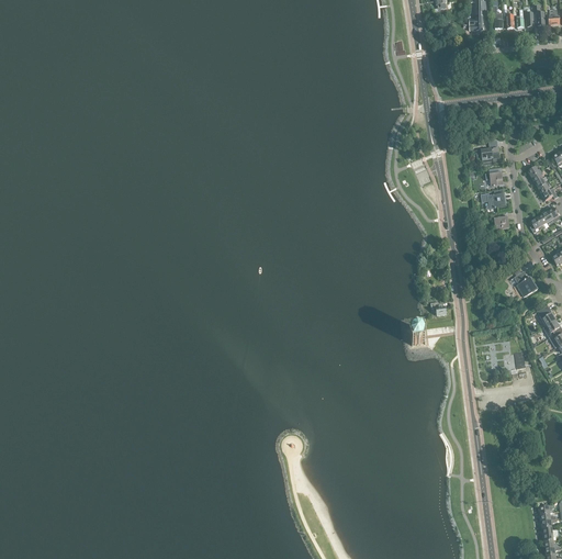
[(475,18),(470,18),(470,29),(483,29),(482,8),(486,8),(486,0),(475,0),(475,18)]
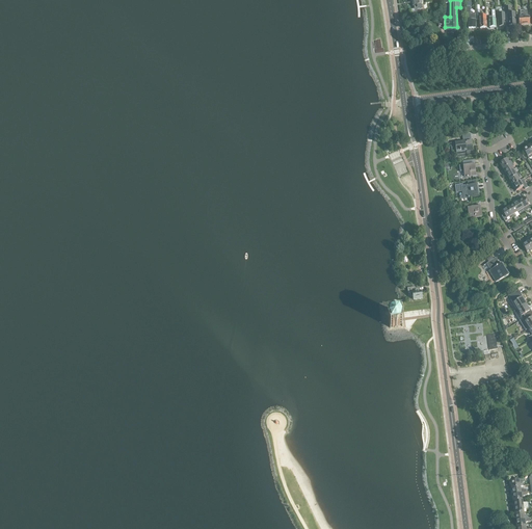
[(476,12),(479,12),(480,25),(486,25),(485,17),(486,17),(485,9),(479,9),(479,3),(475,3),(475,7),(476,7),(476,12)]
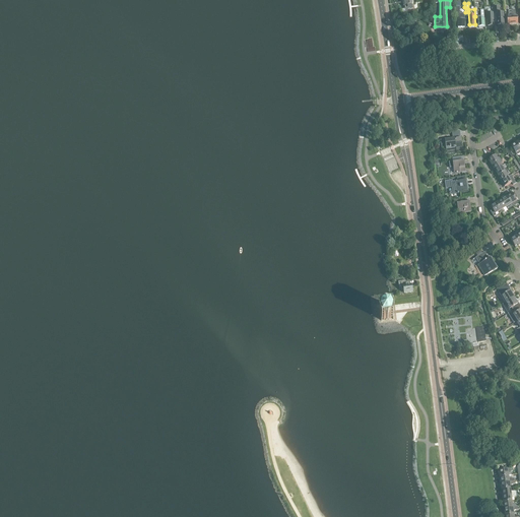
[(464,25),(464,17),(465,17),(465,14),(463,14),(463,11),(459,11),(460,4),(455,4),(455,20),(458,20),(458,24),(464,25)]
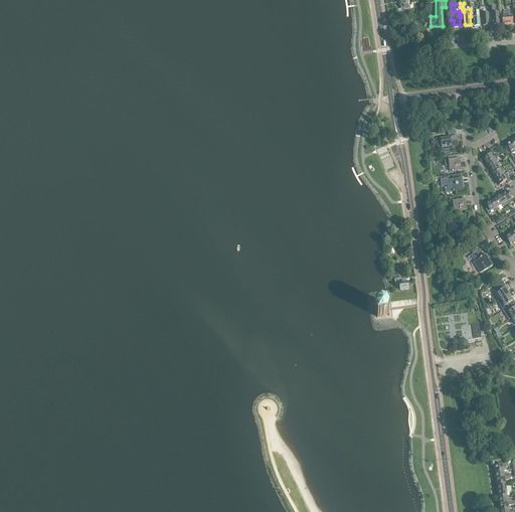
[(489,4),(489,7),(489,10),(489,11),(492,11),(493,23),(499,22),(498,10),(496,10),(495,4),(489,4)]
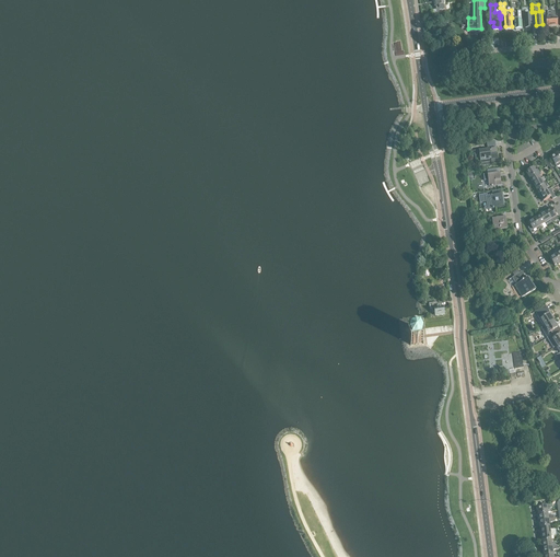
[(479,148),(480,163),(499,161),(497,146),(479,148)]
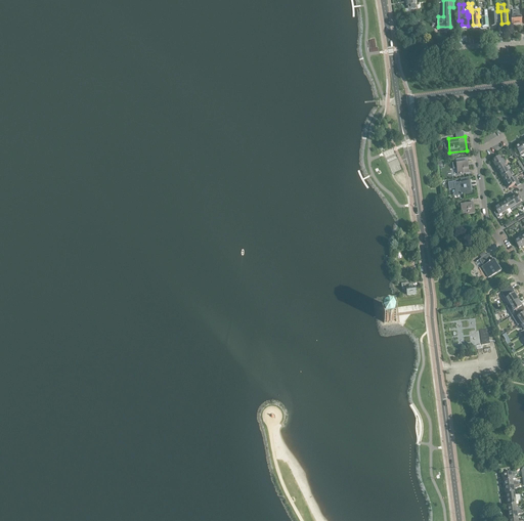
[(523,150),(523,146),(521,141),(515,144),(520,152),(522,150),(523,152),(523,150)]
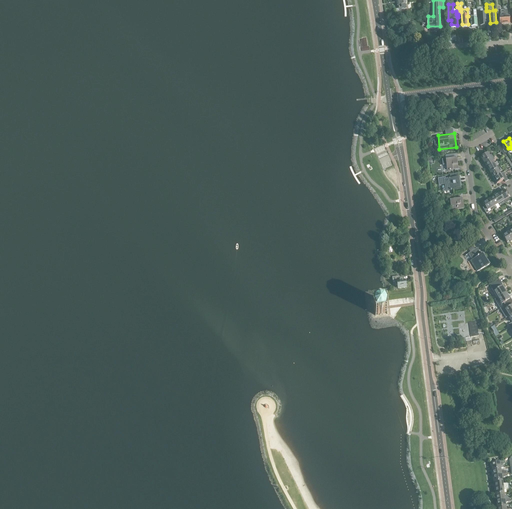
[(490,153),(488,150),(481,154),(484,160),(493,154),(491,152),(490,153)]
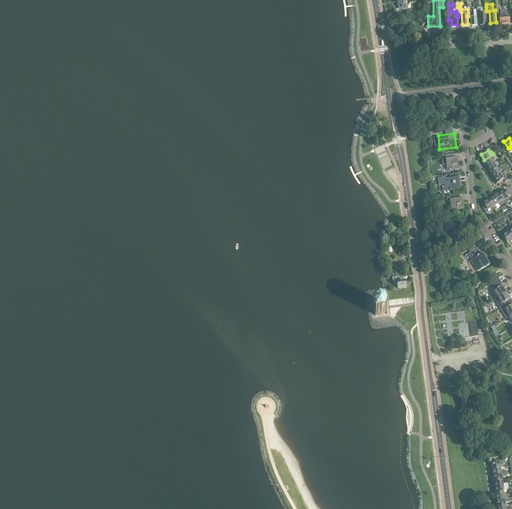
[(487,165),(495,161),(493,158),(494,157),(493,154),(484,160),(487,165)]
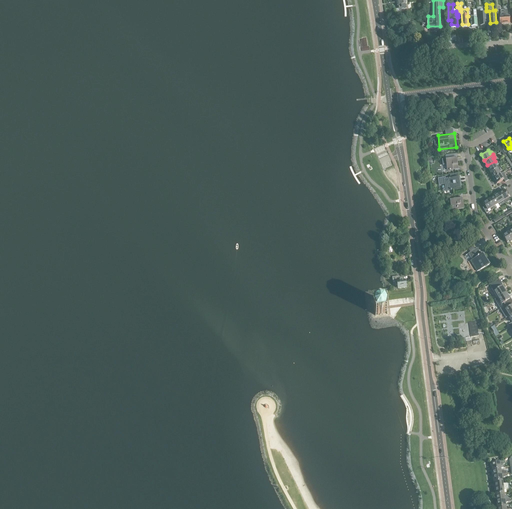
[(458,165),(457,155),(442,157),(443,162),(446,162),(447,168),(455,167),(455,165),(458,165)]
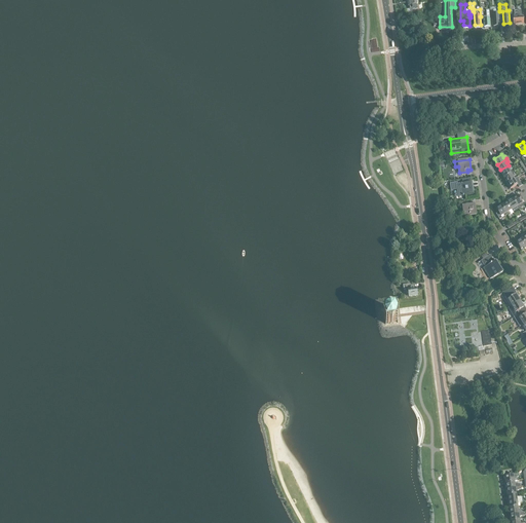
[(511,163),(509,165),(500,170),(503,175),(513,170),(512,167),(512,166),(511,163)]
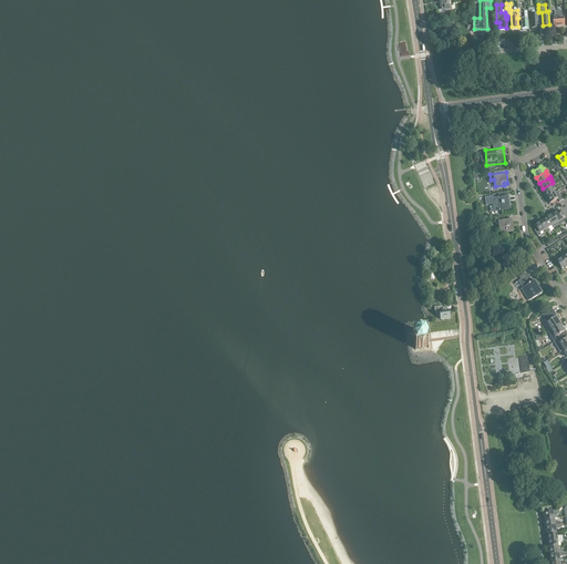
[(546,195),(555,190),(553,186),(555,185),(553,183),(543,188),(546,195)]
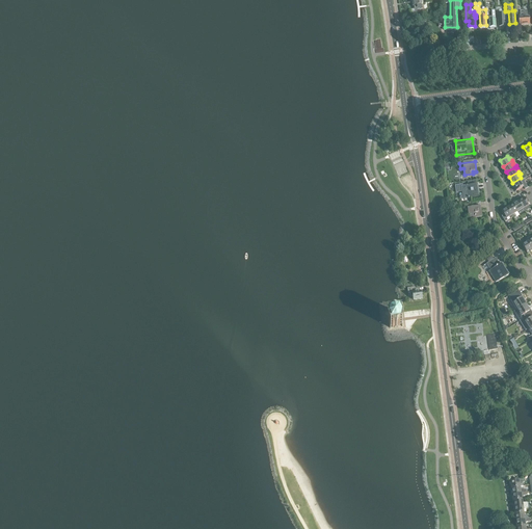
[(516,188),(524,184),(525,186),(528,185),(525,180),(525,181),(523,177),(521,178),(512,183),(516,188)]
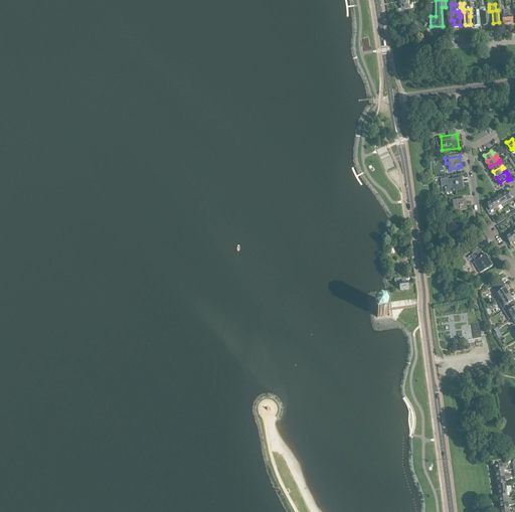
[(464,187),(463,176),(463,175),(448,177),(448,176),(442,177),(443,183),(449,182),(450,189),(464,187)]
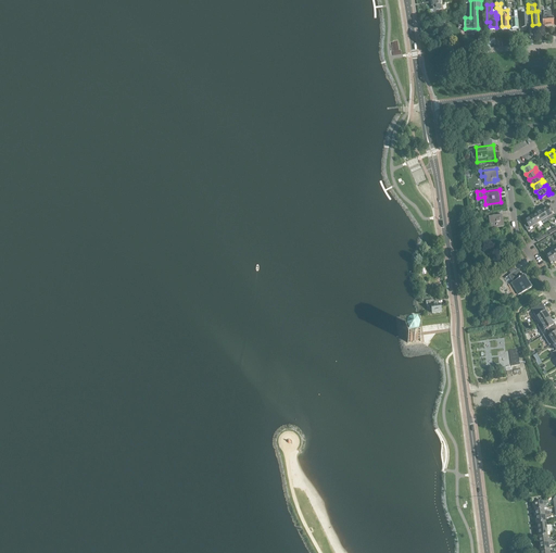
[(554,214),(553,212),(547,203),(542,208),(548,218),(552,216),(552,215),(554,214)]
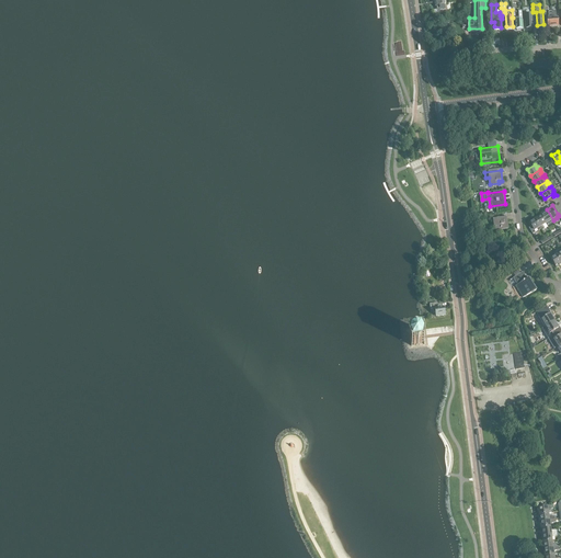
[(541,213),(546,220),(549,219),(550,220),(552,219),(553,220),(547,209),(541,213)]
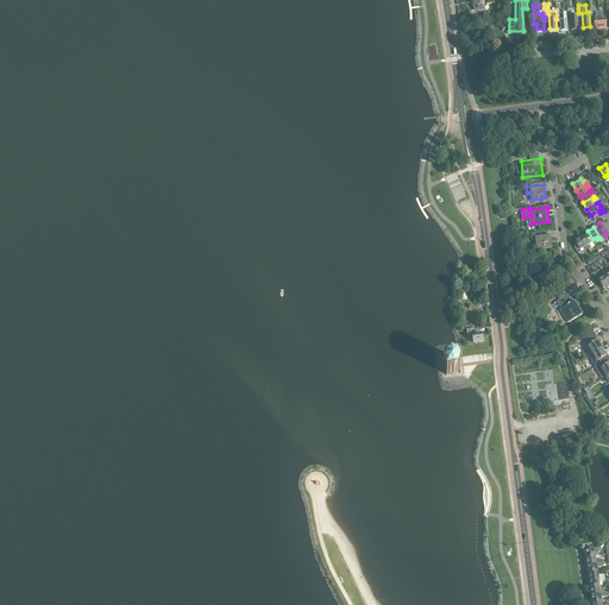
[(595,243),(592,239),(588,231),(581,234),(586,244),(588,245),(590,244),(591,245),(595,243)]
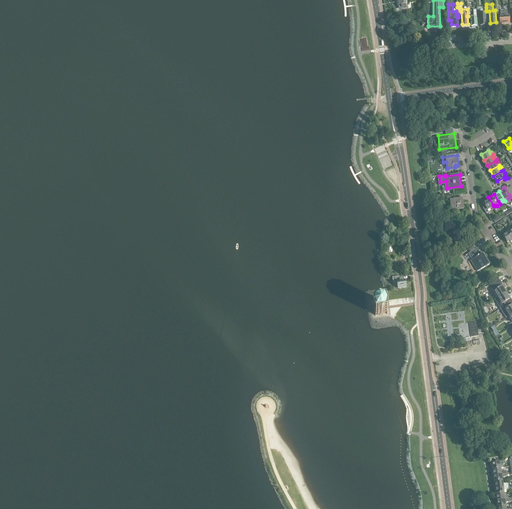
[(462,195),(450,197),(451,207),(464,205),(462,195)]
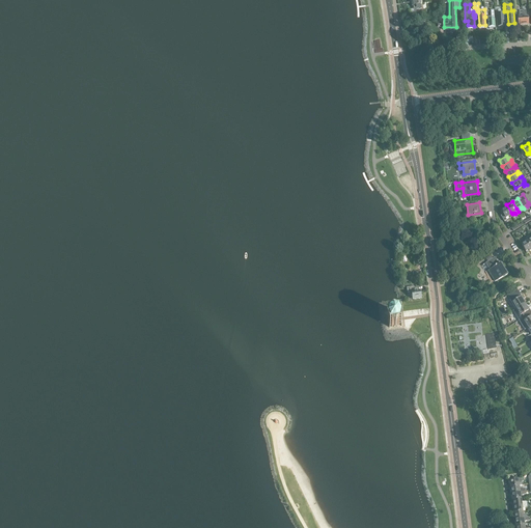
[(512,214),(511,213),(506,204),(501,207),(503,212),(501,213),(504,219),(507,217),(506,216),(508,214),(509,216),(512,214)]
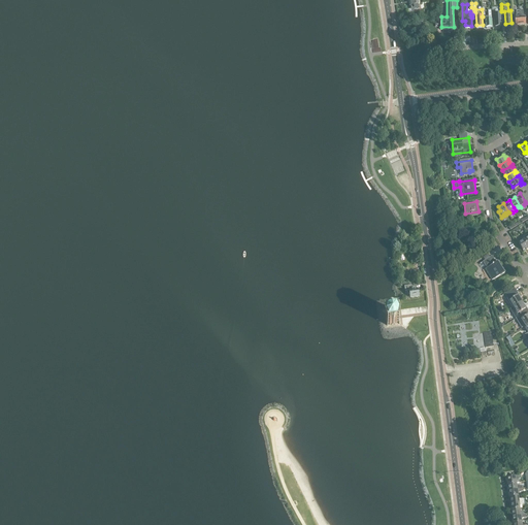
[(527,243),(523,235),(517,238),(523,248),(525,247),(526,248),(527,245),(527,243)]
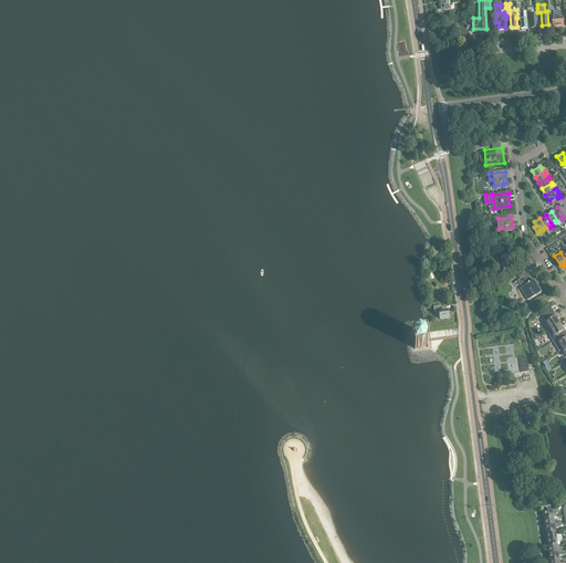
[(520,285),(523,290),(524,290),(528,296),(542,289),(534,277),(531,279),(526,272),(517,278),(522,284),(520,285)]
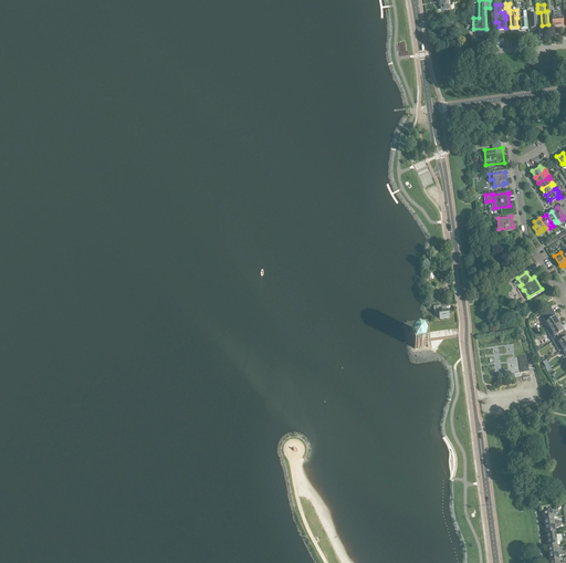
[(441,302),(433,303),(435,308),(437,309),(437,312),(438,312),(439,312),(440,316),(450,315),(449,314),(450,312),(449,311),(448,308),(444,308),(444,306),(442,306),(441,302)]
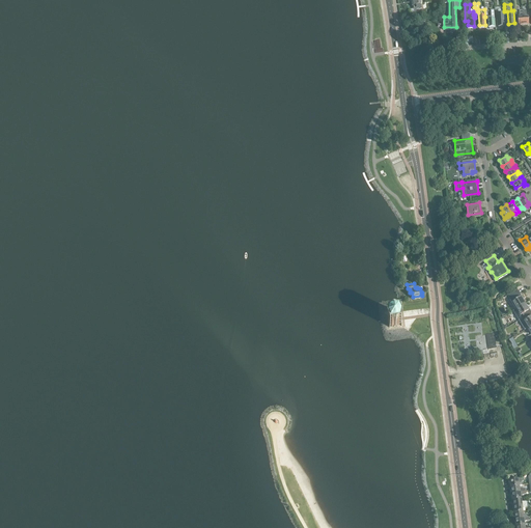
[(518,286),(507,293),(511,300),(515,306),(525,301),(522,296),(523,296),(518,286)]
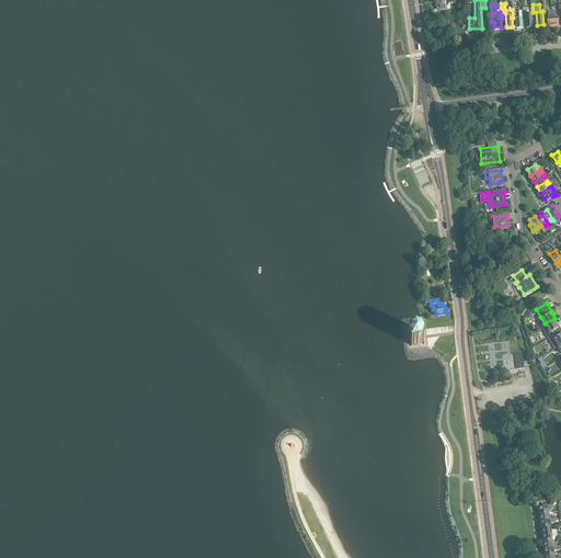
[(548,336),(551,333),(560,327),(560,326),(559,322),(558,323),(554,318),(545,323),(541,326),(548,336)]
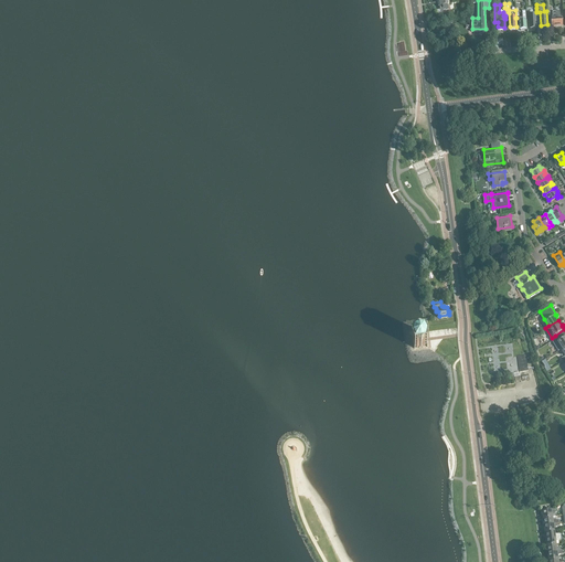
[(420,346),(424,345),(427,342),(428,337),(425,330),(418,329),(413,332),(412,339),(414,345),(420,346)]
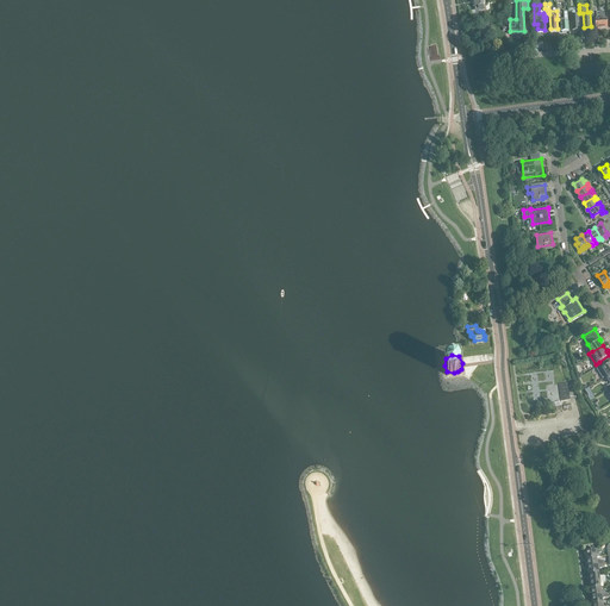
[(609,355),(599,362),(602,366),(601,366),(605,374),(609,370),(609,355)]
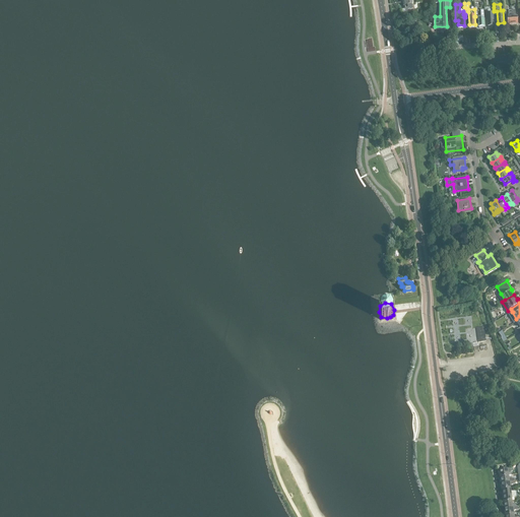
[(483,324),(482,324),(478,310),(478,309),(449,313),(449,314),(450,327),(450,330),(452,342),(453,342),(477,339),(486,338),(483,324)]
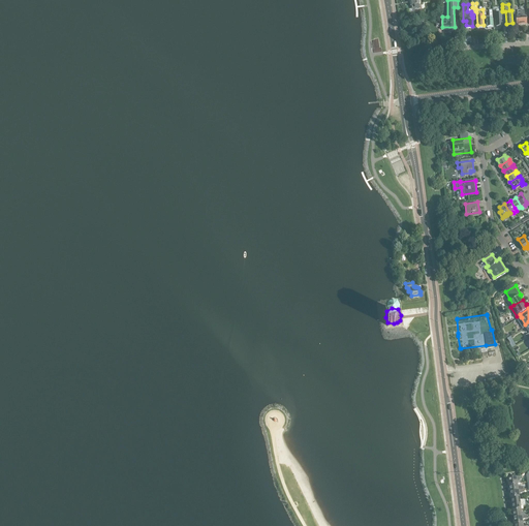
[(510,334),(507,336),(511,345),(516,343),(510,334)]
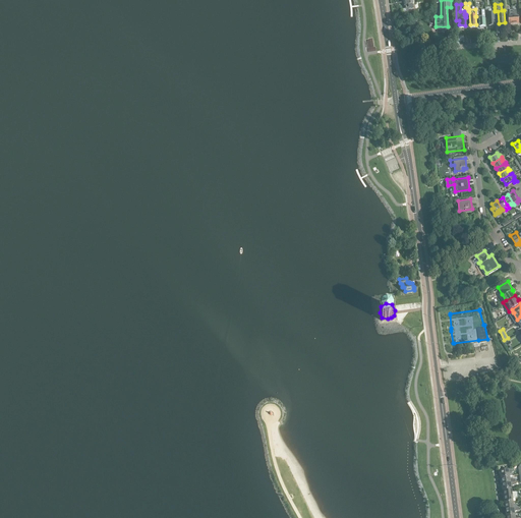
[(509,467),(500,468),(501,474),(510,473),(512,473),(512,469),(514,469),(514,466),(509,467)]
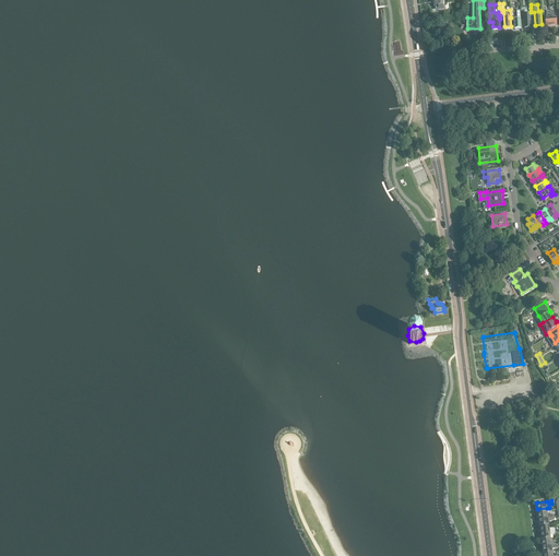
[(552,515),(538,517),(539,523),(549,522),(548,519),(554,517),(552,515)]
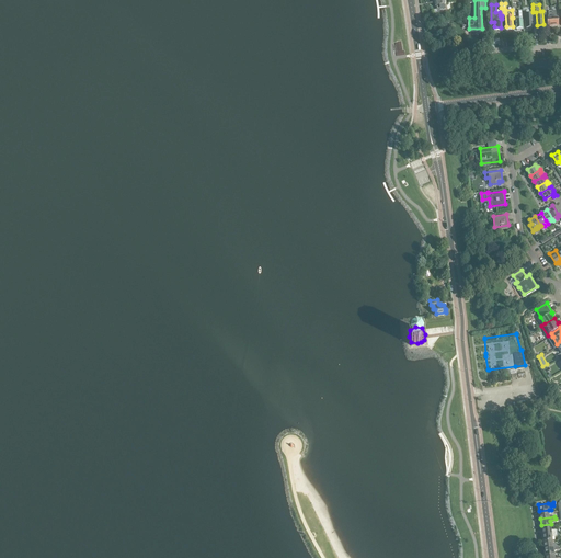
[(557,530),(541,532),(542,538),(552,537),(552,534),(558,533),(557,530)]
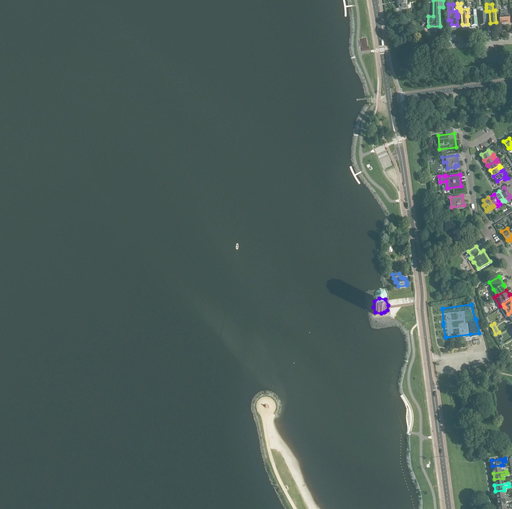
[(510,496),(496,498),(497,504),(506,503),(505,500),(510,499),(510,496)]
